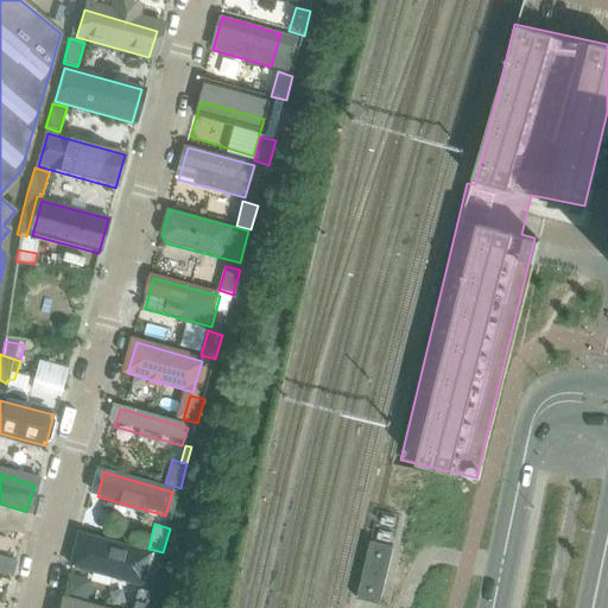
[(84,536),(76,569),(145,587),(153,553),(84,536)]
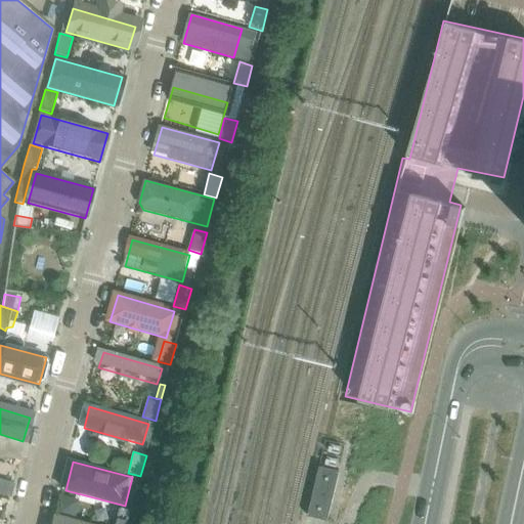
[(328,521),(339,471),(319,467),(307,517),(328,521)]
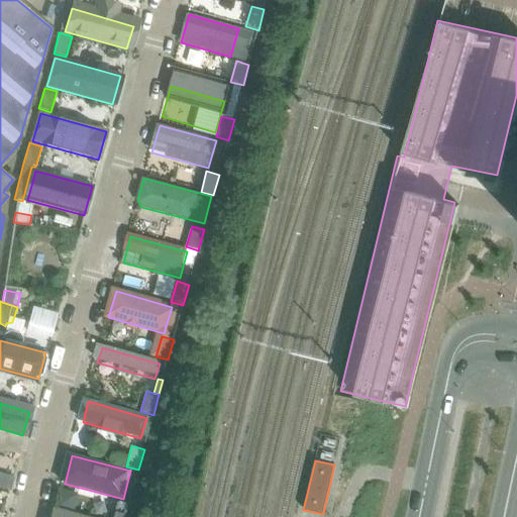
[(13,476),(0,472),(0,487),(9,490),(13,476)]
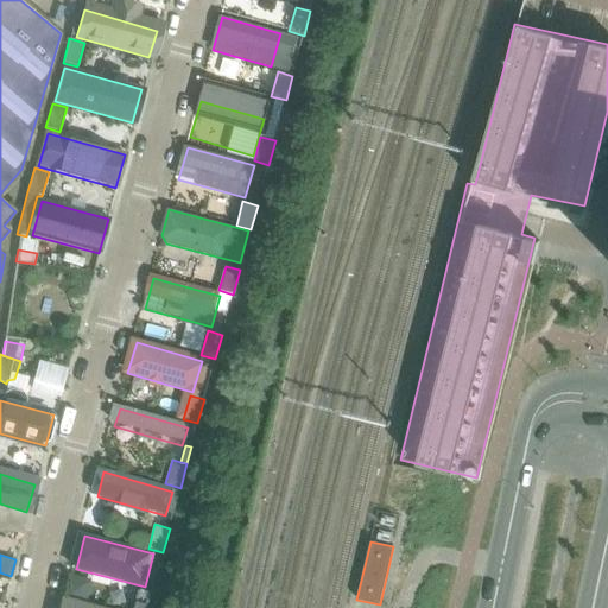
[(147,607),(152,593),(137,589),(132,607),(147,607)]
